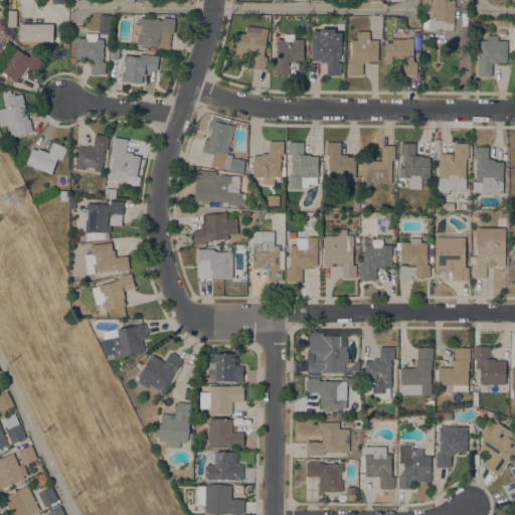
[(455,0),(454,23),(453,23),(453,29),(442,29),(442,27),(436,27),(436,30),(427,30),(427,18),(431,18),(431,15),(434,16),(434,13),(428,13),(428,6),(435,6),(435,0),(455,0)]
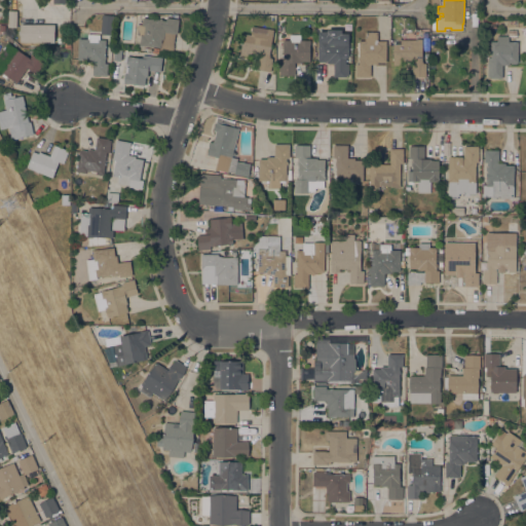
[(16,27),(7,27),(8,10),(16,10),(16,27)]
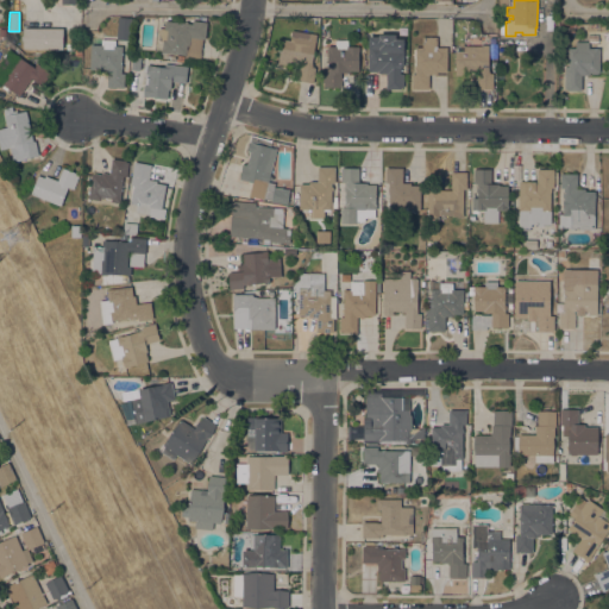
[(118,16),(131,17),(129,39),(115,38),(118,16)]
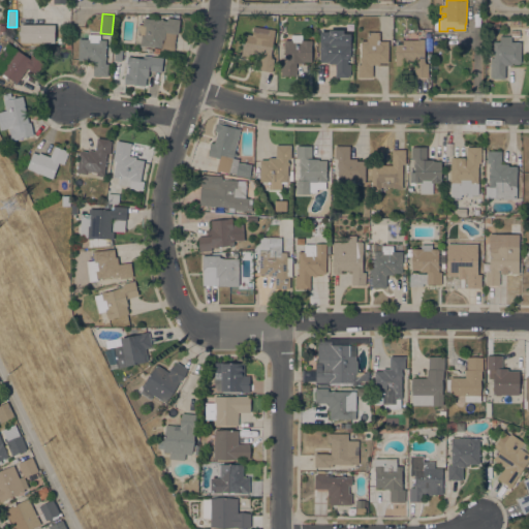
[(160,20),(160,18),(162,18),(162,20),(166,21),(167,18),(180,19),(178,33),(176,33),(176,38),(175,38),(174,50),(160,50),(160,48),(141,45),(142,35),(136,34),(137,24),(143,24),(144,18),(160,20)]
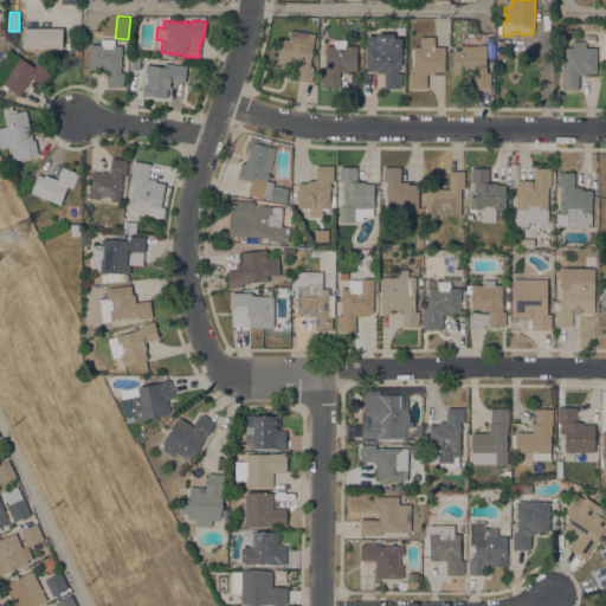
[(63,28),(62,49),(23,49),(23,27),(63,28)]
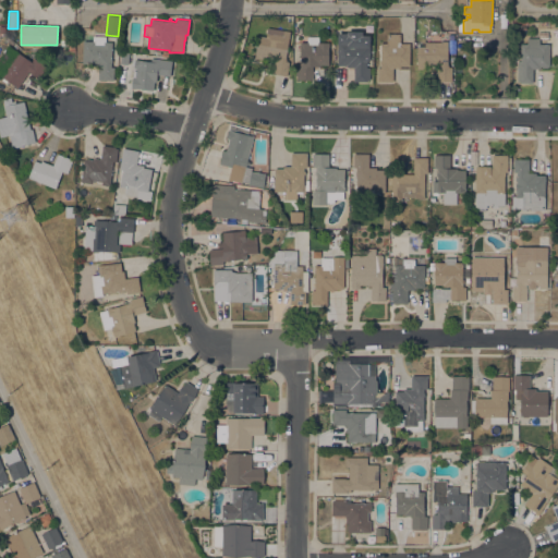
[(286,58),(287,58),(286,61),(289,61),(287,75),(273,73),(275,59),(276,60),(276,58),(263,56),(263,59),(254,58),(258,35),(266,37),(267,27),(282,31),(283,29),(290,31),(286,58)]
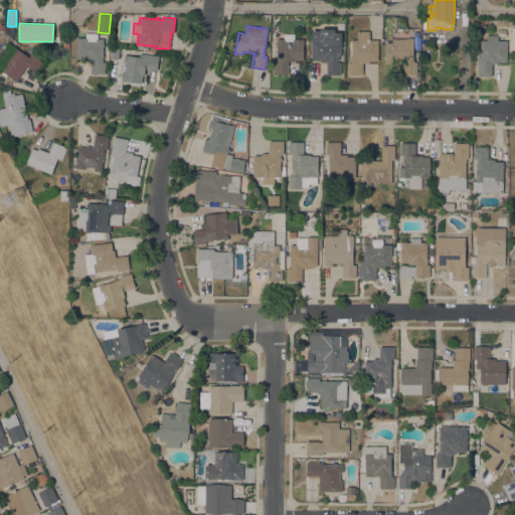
[(327,61),(320,61),(320,59),(318,59),(318,60),(312,60),(312,30),(320,30),(320,28),(334,28),(334,32),(342,32),(341,55),(338,55),(338,61),(341,61),(341,73),(339,73),(339,74),(327,74),(327,61)]
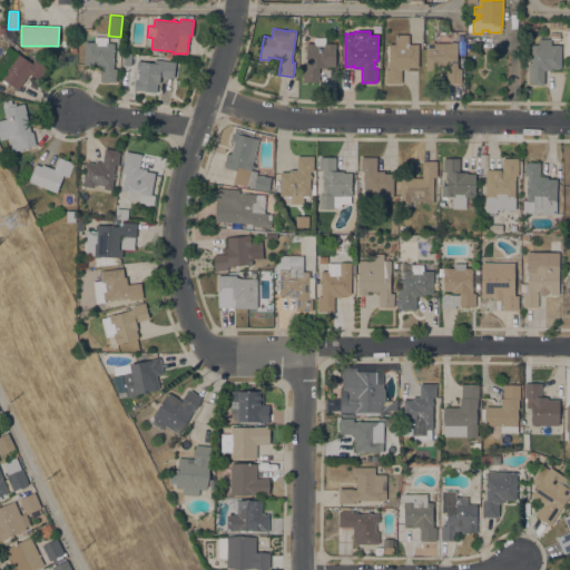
[(419,67),(410,67),(410,69),(402,69),(402,82),(385,82),(385,69),(389,69),(389,65),(387,65),(387,61),(389,61),(389,43),(395,43),(395,33),(409,33),(409,43),(419,43),(419,67)]
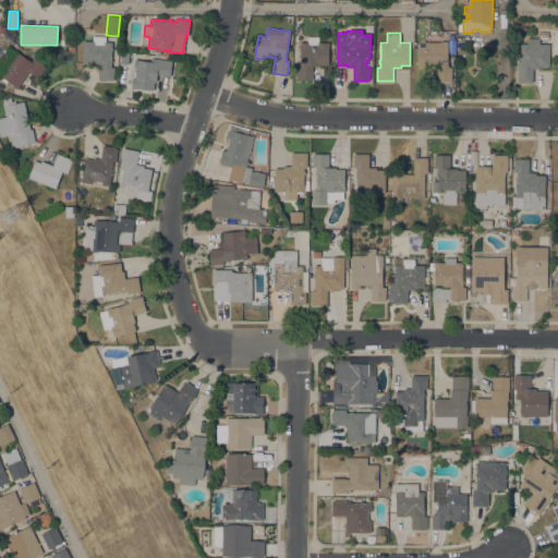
[(111,67),(113,67),(113,80),(98,80),(98,67),(91,65),(91,63),(82,63),(83,40),(93,40),(93,35),(106,36),(106,41),(112,41),(111,67)]
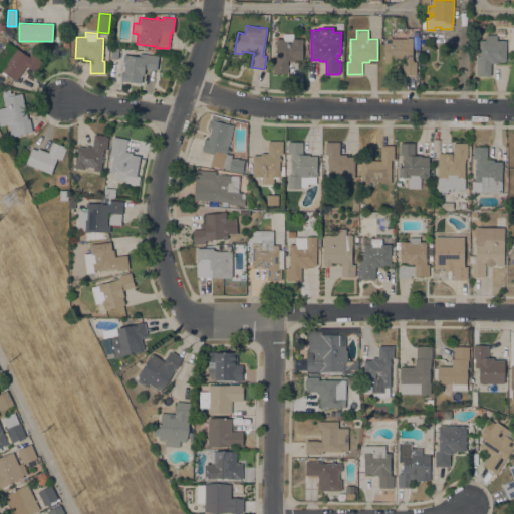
[(283,38),(283,33),(293,33),(293,38),(303,39),(302,59),(295,59),(295,61),(288,61),(288,73),(273,73),(273,61),(275,61),(276,38),(283,38)]
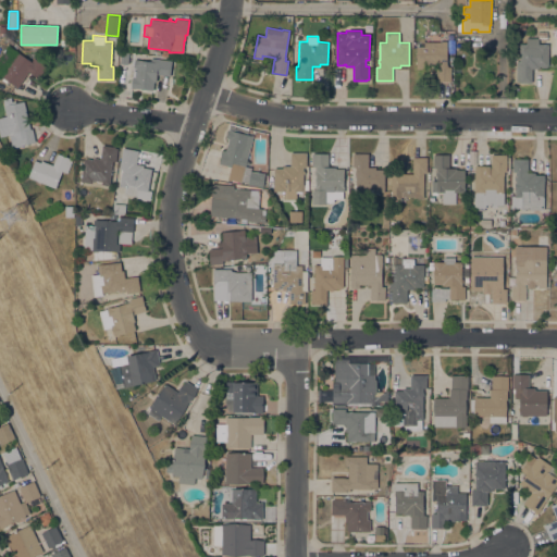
[(527,44),(527,37),(539,38),(539,44),(548,44),(548,66),(539,65),(539,69),(532,67),(532,83),(519,82),(519,81),(516,81),(517,60),(519,61),(519,42),(527,44)]
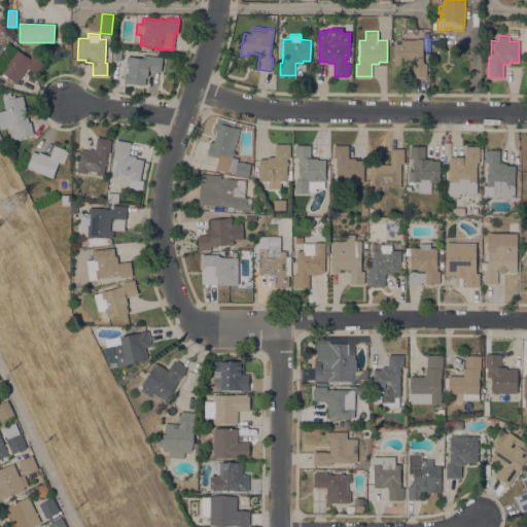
[(393,43),(400,43),(400,39),(416,39),(416,38),(423,38),(423,61),(423,63),(427,63),(426,76),(413,76),(413,62),(403,61),(403,63),(393,63),(393,43)]
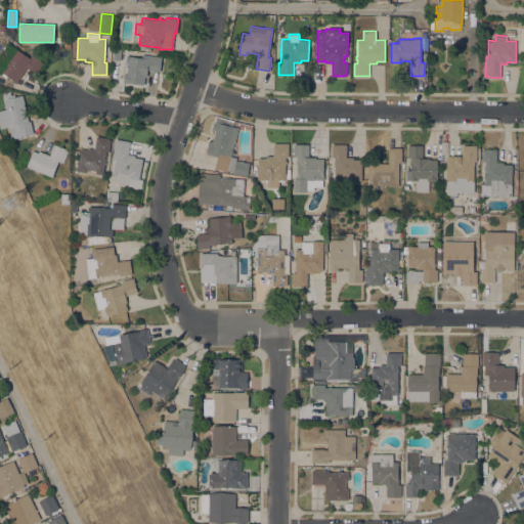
[(29,57),(32,53),(44,62),(37,74),(27,68),(16,82),(0,71),(15,48),(29,57)]
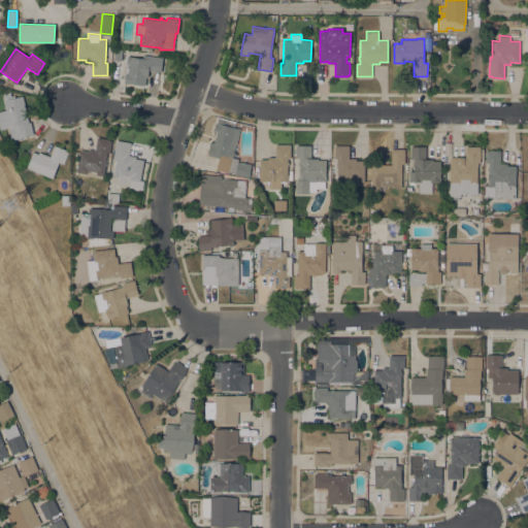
[(121,61),(113,60),(114,48),(122,50),(121,61)]
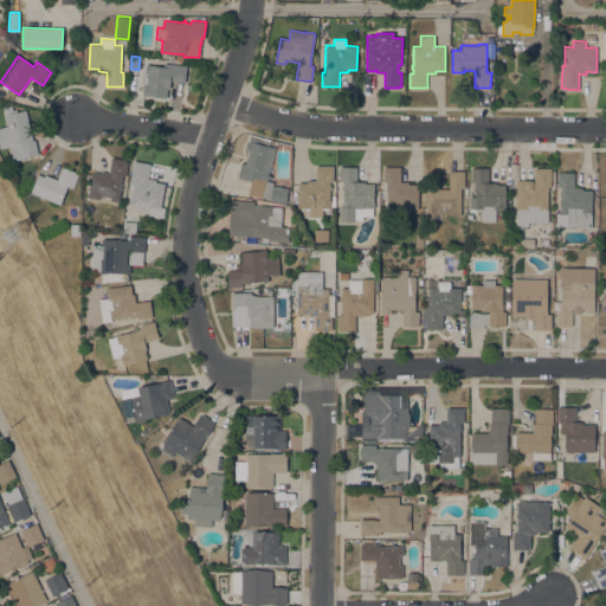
[(166,98),(142,95),(146,71),(141,71),(142,65),(146,65),(146,64),(172,68),(173,64),(187,65),(185,82),(171,81),(169,88),(168,88),(166,98)]
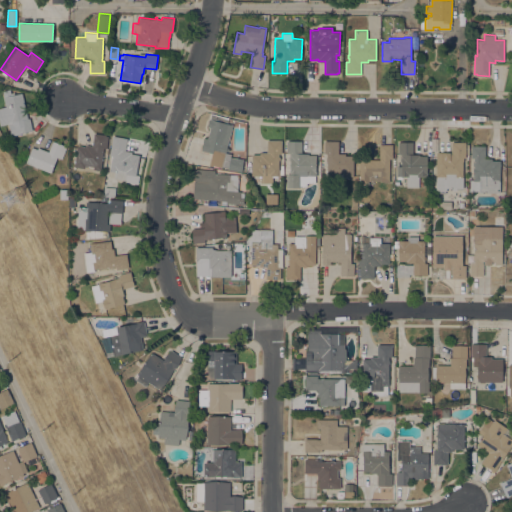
[(27,118),(29,118),(32,130),(20,133),(20,134),(11,136),(8,123),(0,125),(0,107),(5,106),(3,97),(4,96),(2,90),(10,88),(11,93),(14,92),(14,94),(22,92),(27,118)]
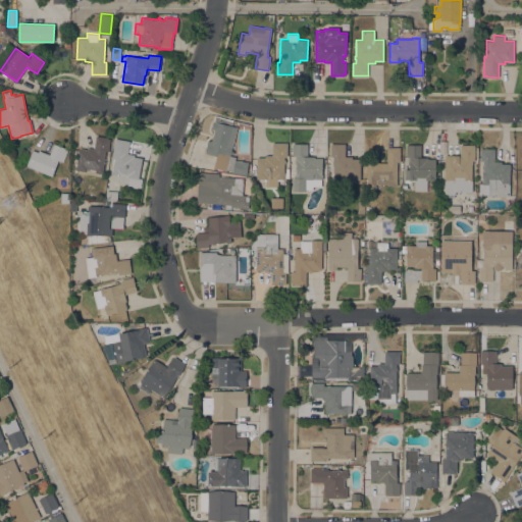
[(237,127),(230,150),(233,151),(232,155),(236,155),(235,160),(248,162),(246,174),(232,172),(232,171),(213,168),(215,156),(205,153),(209,141),(211,142),(214,129),(211,128),(214,115),(232,120),(231,125),(237,127)]
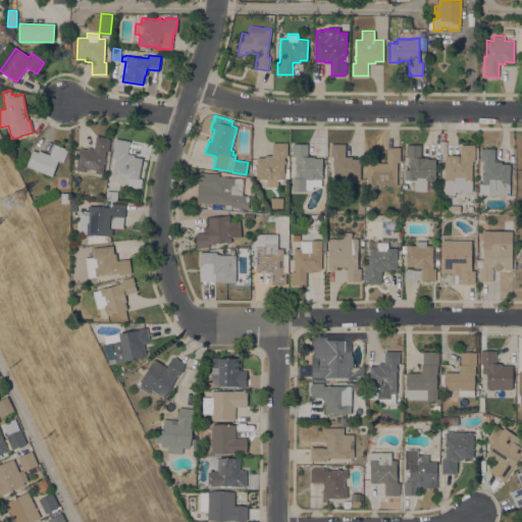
[(79,149),(80,149),(80,148),(86,149),(85,149),(87,150),(87,148),(94,149),(95,136),(108,137),(107,139),(110,139),(108,151),(105,150),(102,173),(94,172),(94,169),(87,168),(86,170),(75,169),(79,149)]
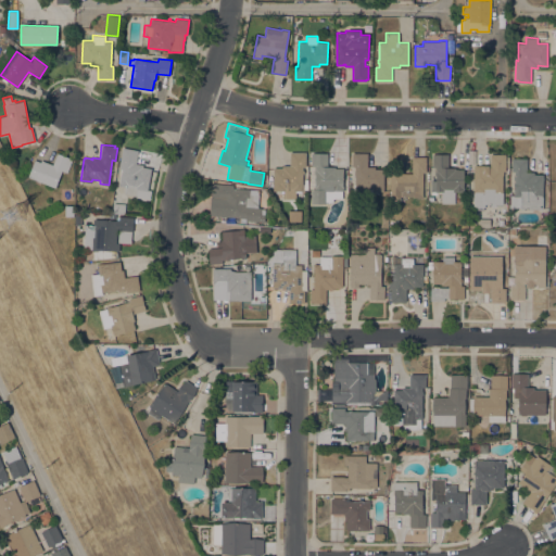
[(123,147),(138,150),(136,163),(143,164),(142,167),(151,168),(148,190),(138,189),(137,196),(124,193),(125,187),(118,186),(122,169),(118,168),(123,147)]
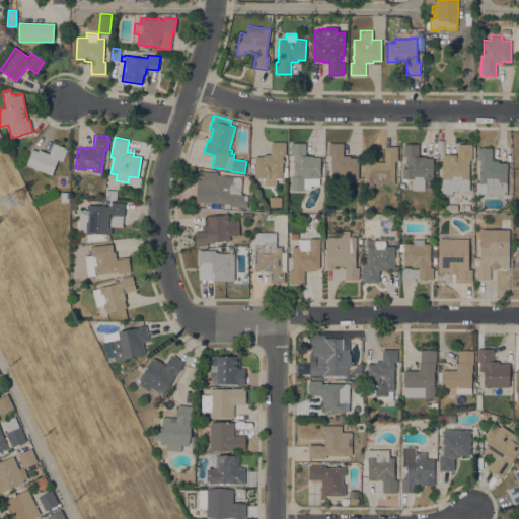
[(54,142),(68,148),(62,161),(58,159),(52,174),(26,164),(32,149),(38,151),(39,149),(49,153),(54,142)]
